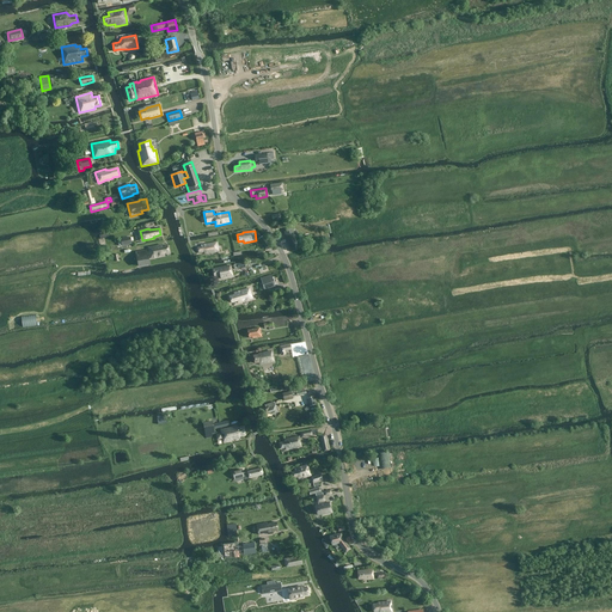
[(204,252),(204,255),(219,251),(216,243),(201,245),(201,248),(197,248),(199,254),(204,252)]
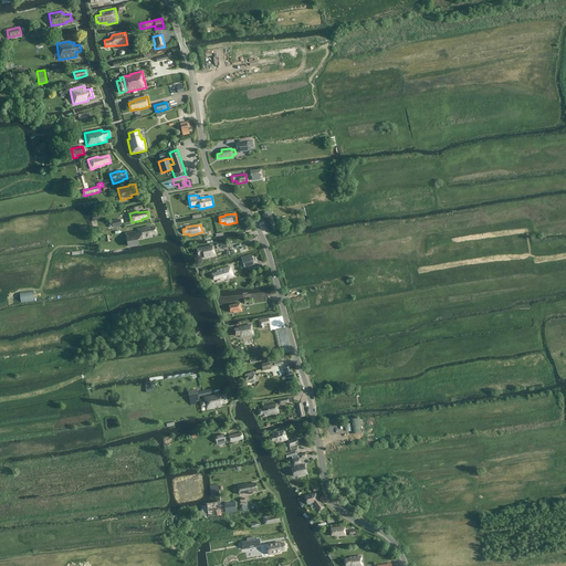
[(137,229),(139,239),(152,237),(152,234),(156,233),(155,228),(149,229),(148,227),(137,229)]
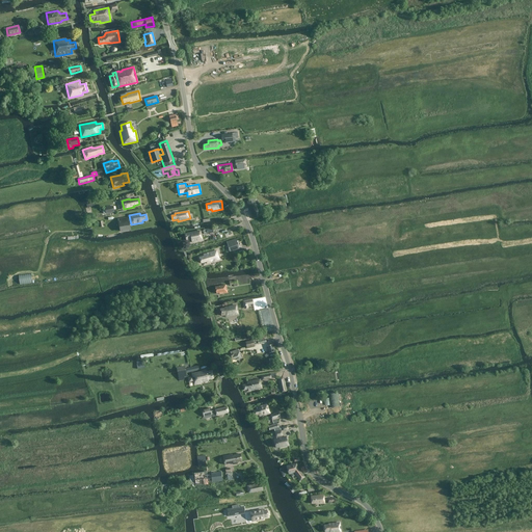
[(128,217),(117,219),(120,230),(120,233),(131,231),(128,217)]
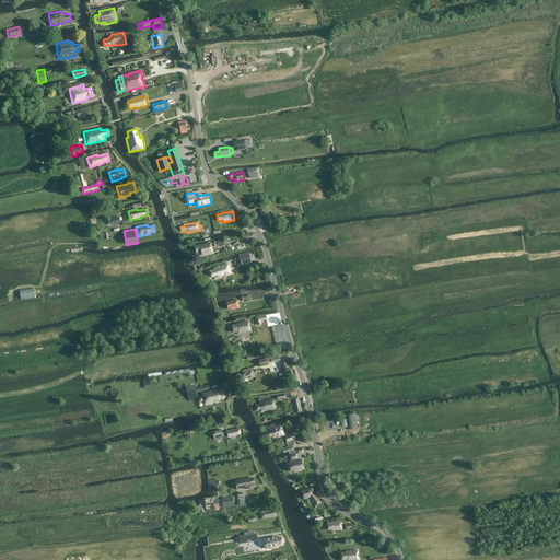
[(195,246),(196,253),(201,252),(201,255),(212,253),(210,243),(195,246)]
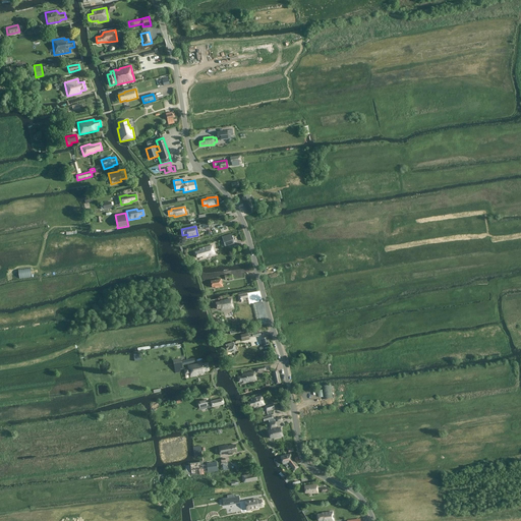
[(221,236),(222,238),(225,247),(234,244),(231,234),(221,236)]
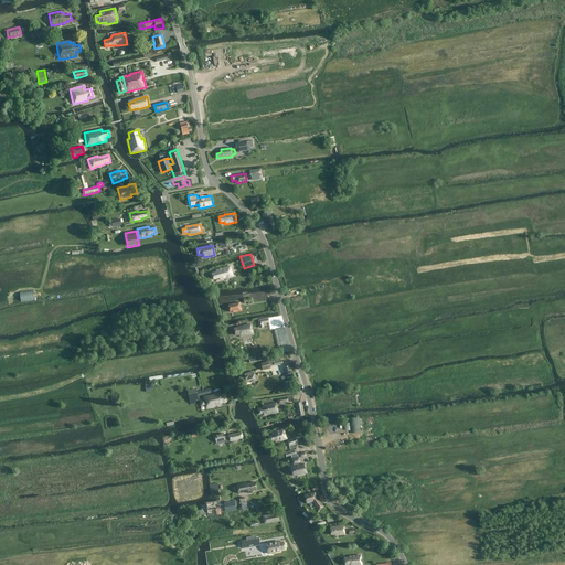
[(233,275),(230,266),(215,270),(216,272),(211,274),(213,279),(215,279),(216,281),(220,280),(220,279),(233,275)]
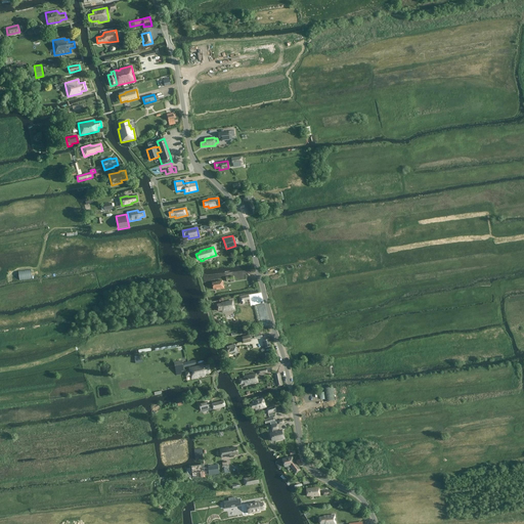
[(224,289),(222,280),(212,282),(213,289),(217,289),(218,290),(224,289)]
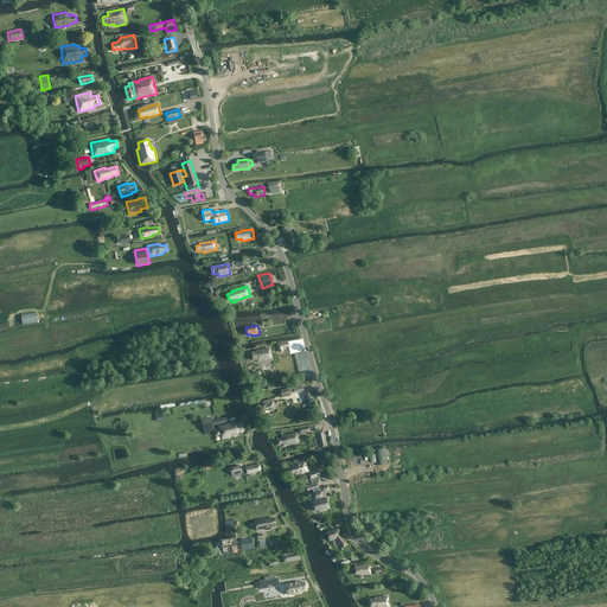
[(288,347),(288,343),(287,342),(276,344),(279,353),(283,352),(282,349),(288,347)]
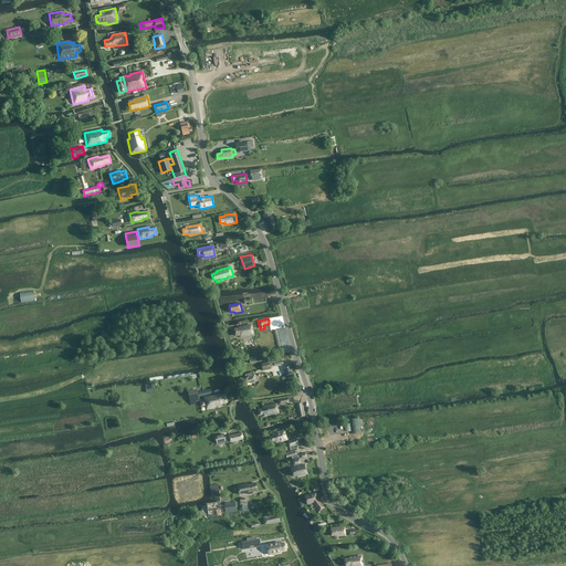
[(239,328),(234,329),(236,336),(241,335),(241,337),(253,335),(251,325),(239,327),(239,328)]
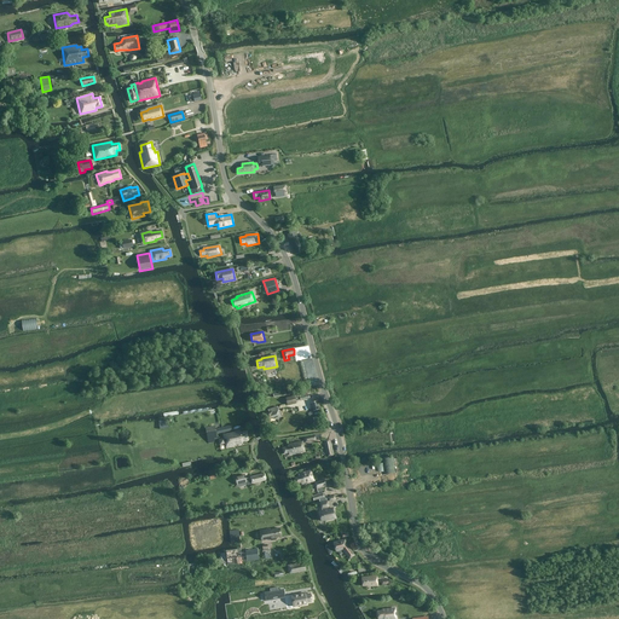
[(308,394),(314,393),(313,391),(310,392),(310,391),(306,391),(306,392),(300,393),(296,394),(298,397),(300,397),(300,400),(310,398),(308,394)]
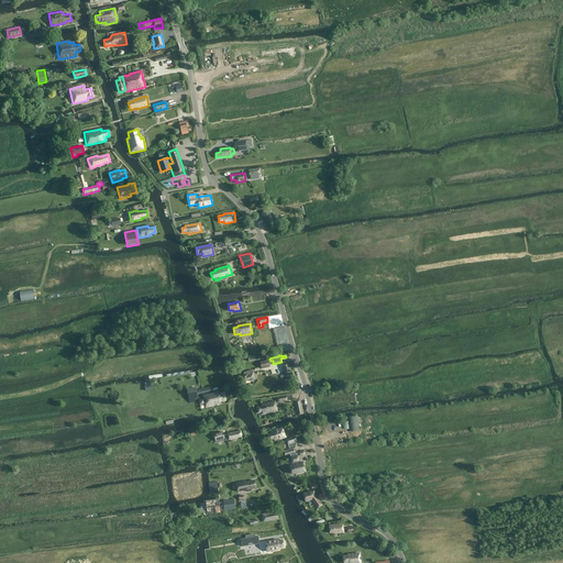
[(271,364),(271,361),(269,359),(266,359),(267,360),(260,362),(261,368),(268,366),(268,364),(271,364)]
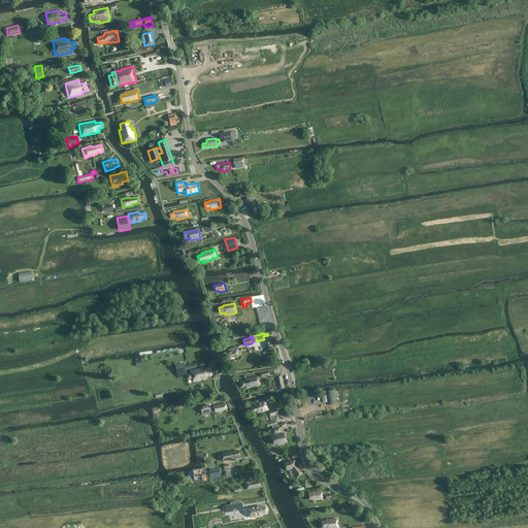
[(228,350),(229,352),(226,353),(229,360),(239,356),(236,347),(228,350)]
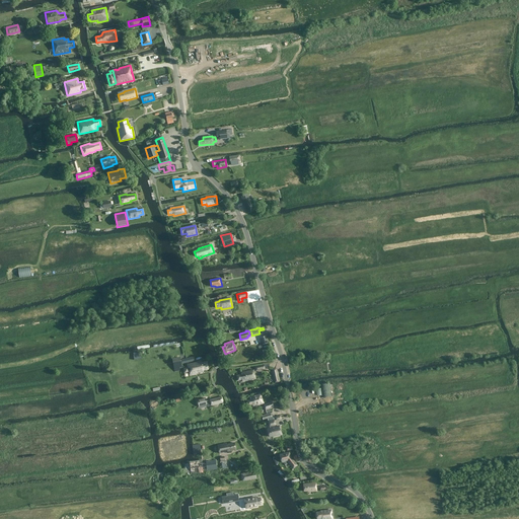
[(172,359),(173,369),(181,367),(180,358),(172,359)]
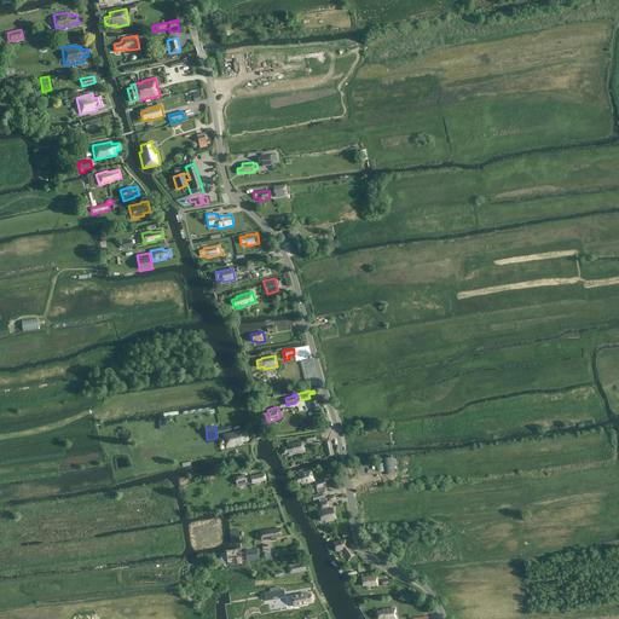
[(239,431),(224,434),(225,438),(219,440),(220,445),(226,443),(227,447),(233,446),(233,444),(237,443),(237,444),(242,443),(242,441),(248,440),(246,432),(241,433),(239,431)]
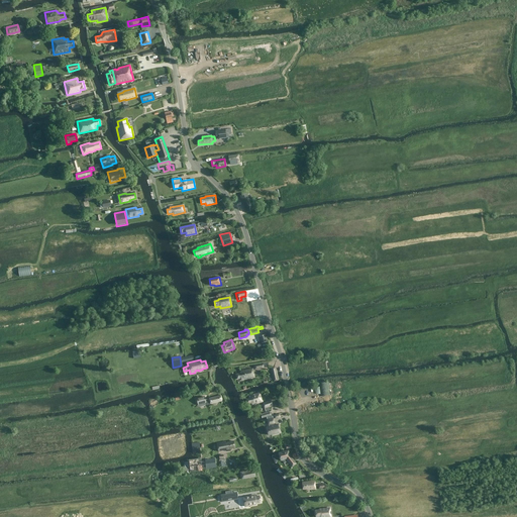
[(240,373),(236,374),(237,379),(240,379),(241,380),(254,377),(252,369),(240,372),(240,373)]
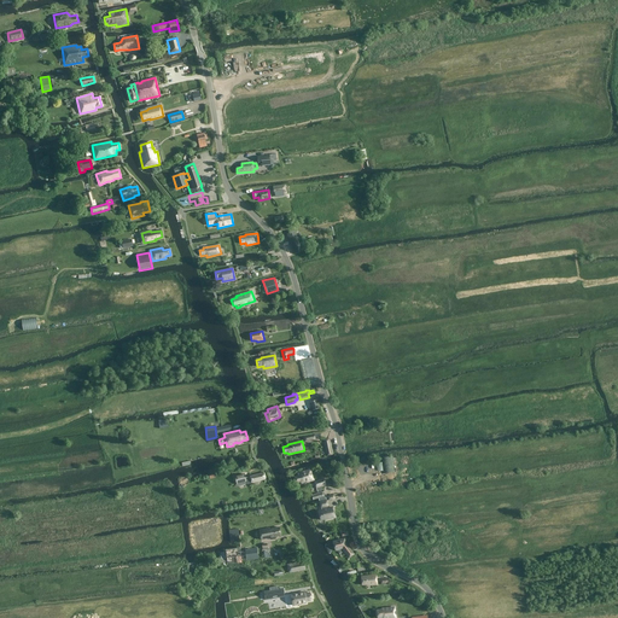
[(295,477),(296,483),(301,482),(301,484),(314,481),(310,470),(298,473),(298,476),(295,477)]
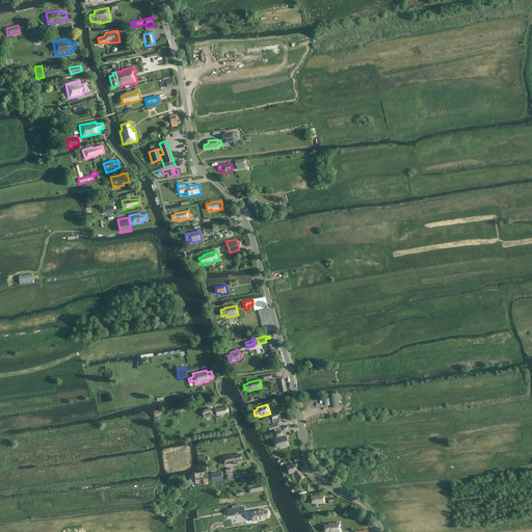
[(216,415),(228,413),(227,407),(215,410),(211,411),(210,408),(202,410),(204,416),(211,414),(212,416),(216,415)]
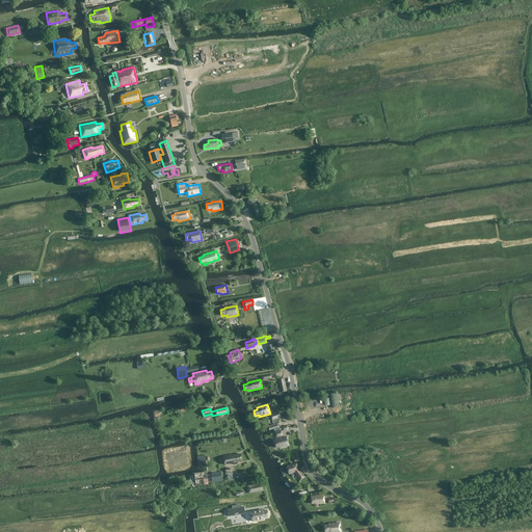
[(280,427),(277,427),(273,428),(274,432),(275,436),(276,439),(273,440),(275,447),(278,447),(278,448),(288,445),(286,436),(282,437),(281,435),(282,435),(280,427)]
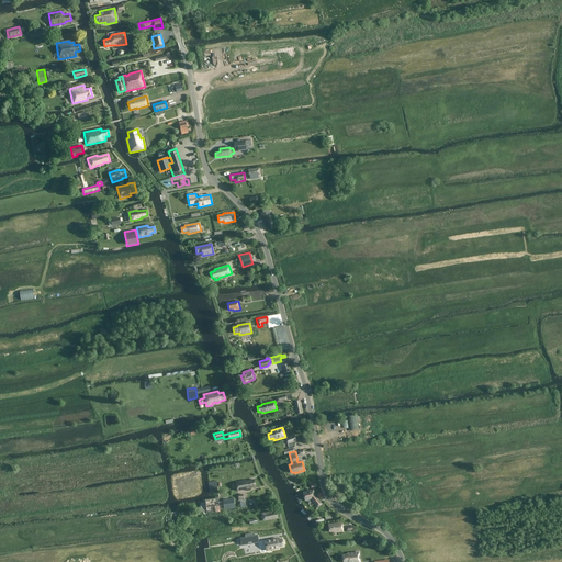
[(250,489),(255,487),(254,480),(245,481),(245,480),(235,482),(237,491),(244,490),(244,489),(246,489),(246,490),(247,489),(247,491),(250,491),(250,489)]
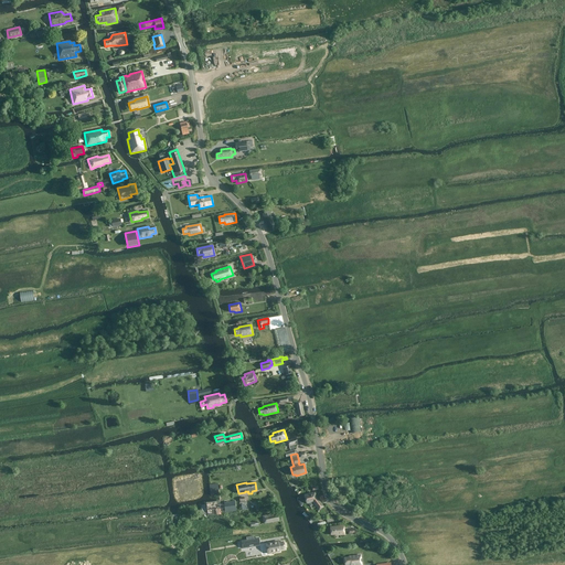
[(315,492),(304,494),(306,503),(312,501),(319,510),(323,507),(316,497),(315,492)]
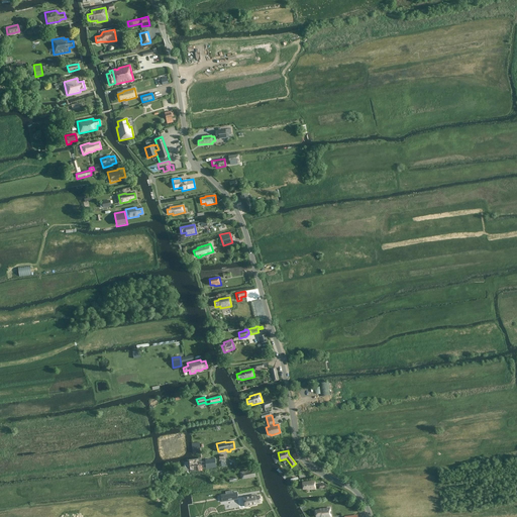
[(190,472),(206,470),(206,469),(205,459),(205,457),(188,459),(189,461),(184,461),(185,471),(190,471),(190,472)]
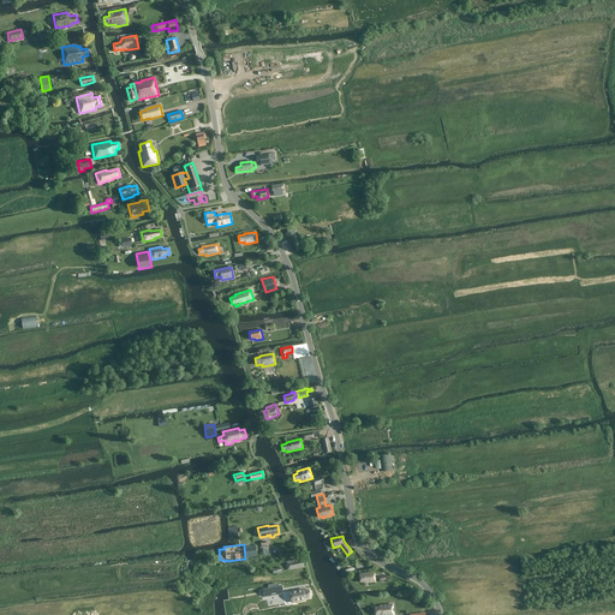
[(255,545),(244,547),(245,557),(257,556),(255,545)]
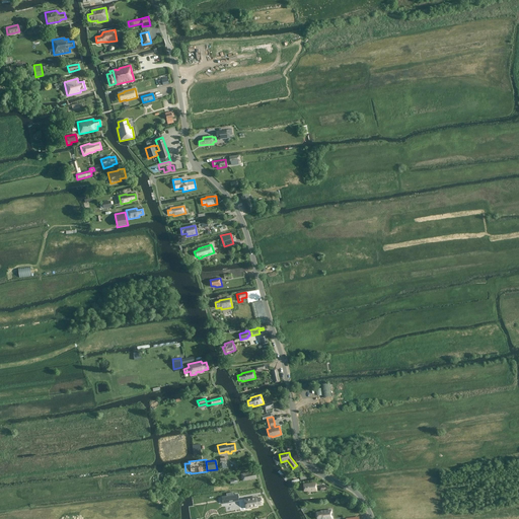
[(254,472),(251,473),(251,471),(240,473),(242,480),(255,477),(254,472)]
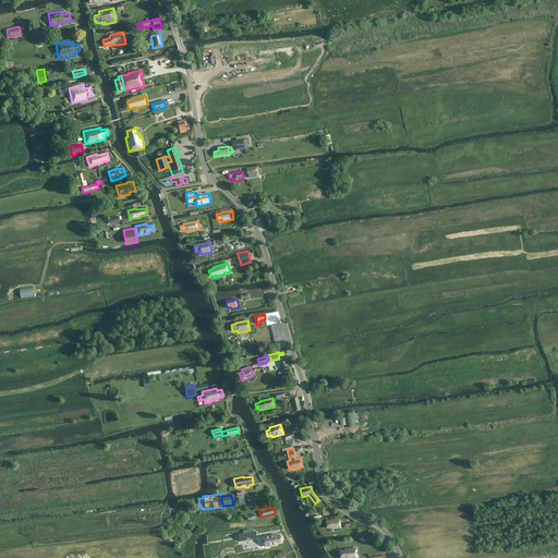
[(339,519),(326,520),(326,529),(330,528),(330,529),(340,528),(339,519)]
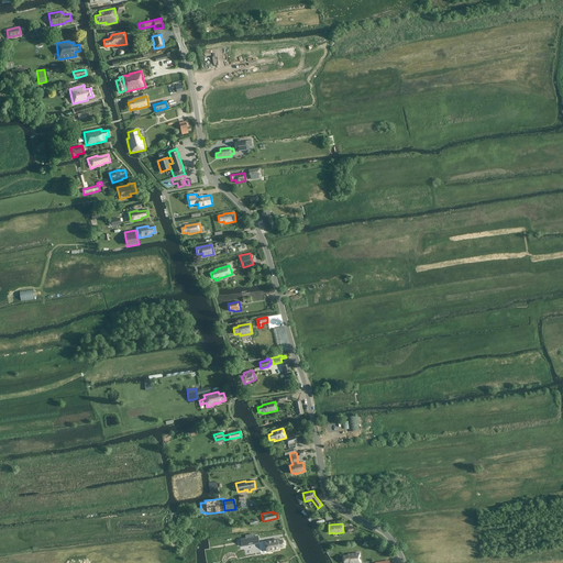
[(251,538),(240,539),(241,547),(258,543),(257,537),(253,538),(252,536),(251,536),(251,538)]
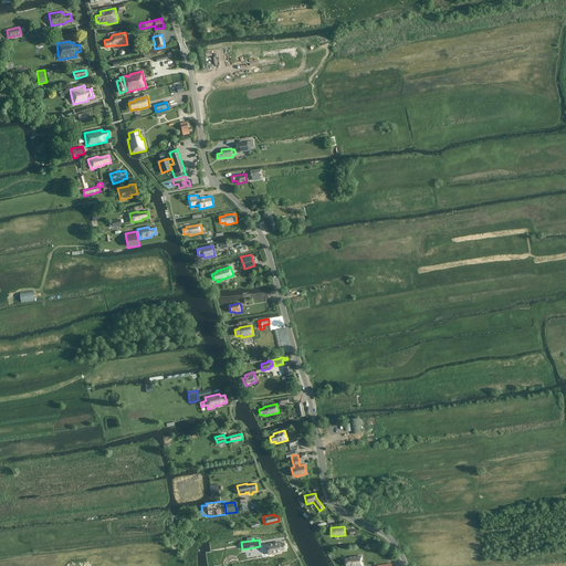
[(266,541),(268,551),(284,548),(283,540),(266,541)]
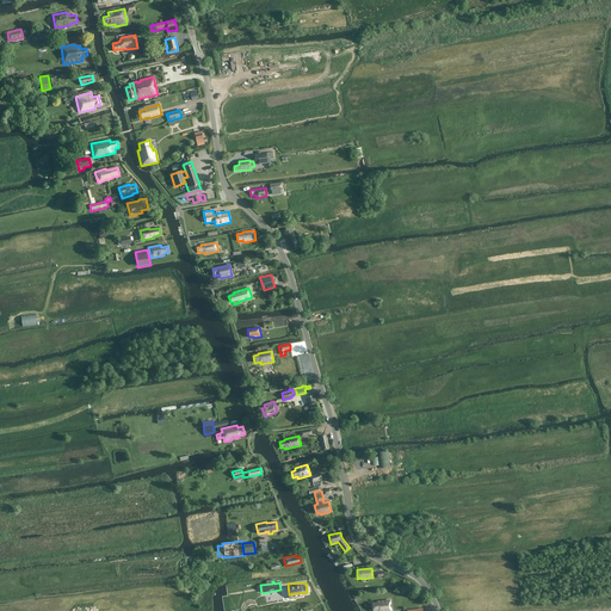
[(284,592),(263,594),(263,603),(285,599),(284,592)]
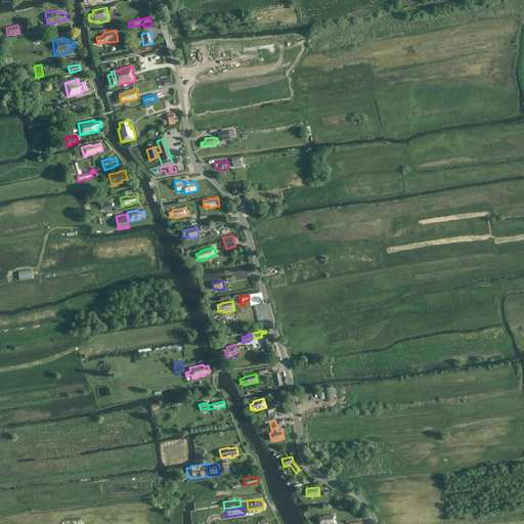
[(317,521),(334,520),(333,513),(316,513),(317,521)]
